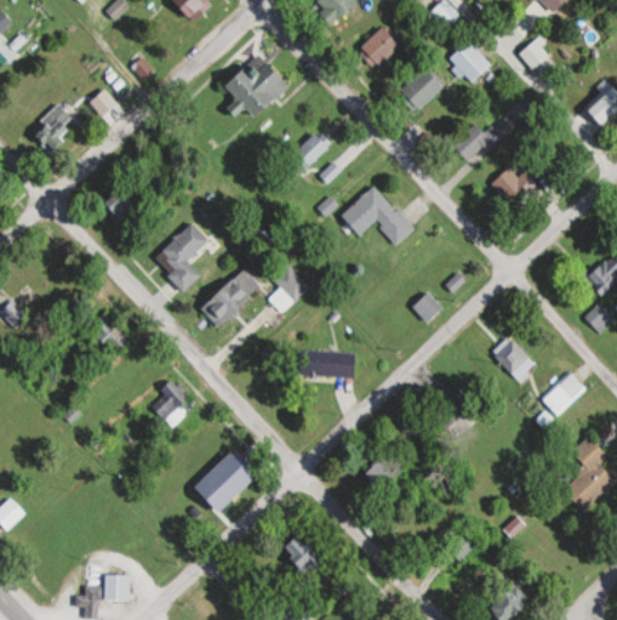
[(210,11),(206,0),(176,0),(182,20),(210,11)]
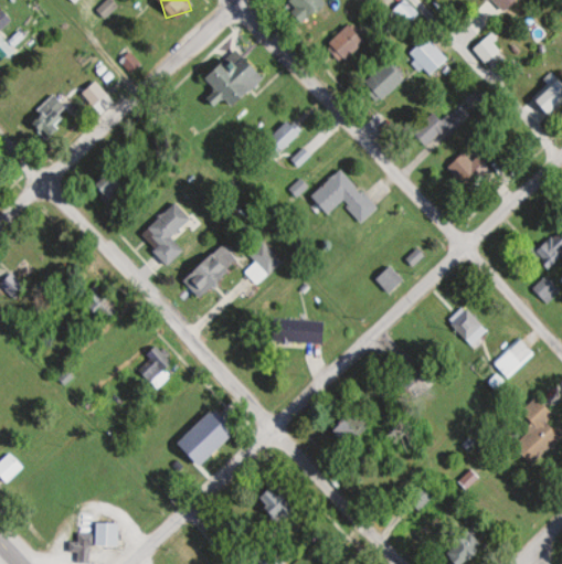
[(326,2),(324,0),(286,0),(284,2),(303,24),(326,2)]
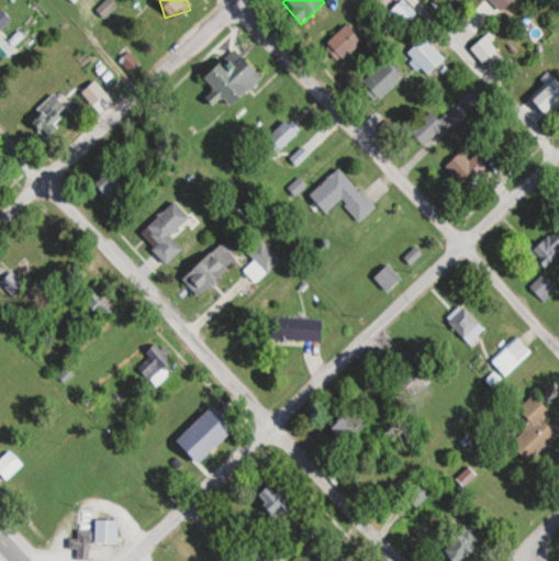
[(485,0),(498,14),(513,0),(485,0)]
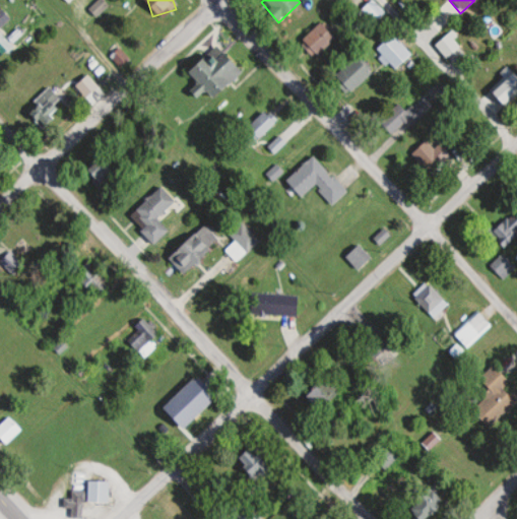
[(381,16),(368,2),(356,14),(368,27),(381,16)]
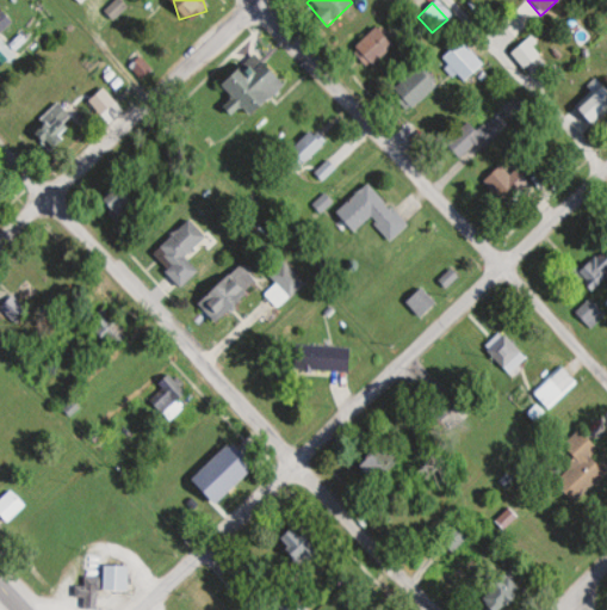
[(396,43),(377,24),(351,50),(370,69),(396,43)]
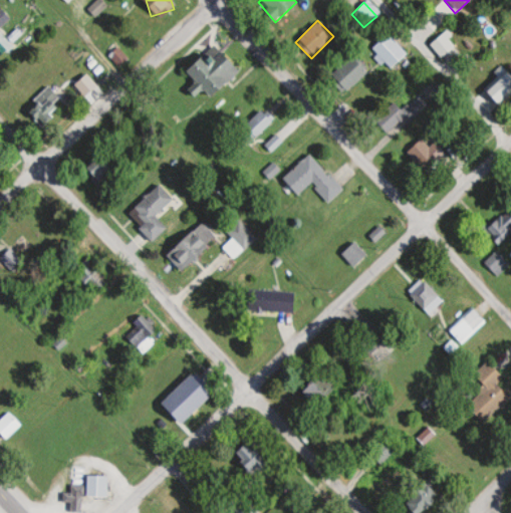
[(0,56),(11,49),(0,33),(0,56)]
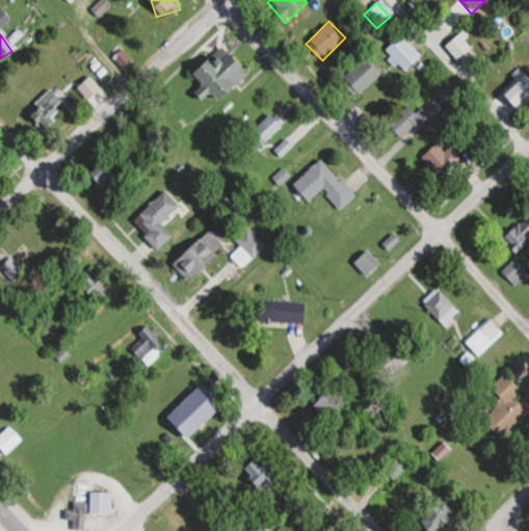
[(385,51),(404,71),(421,55),(401,35),(385,51)]
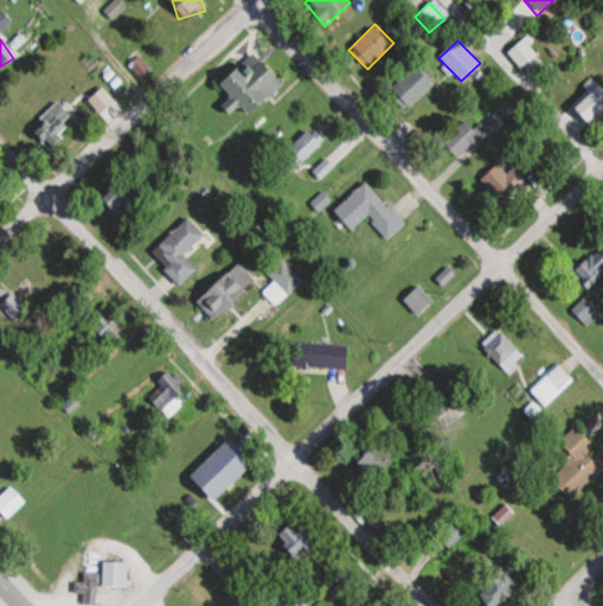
[(508,52),(518,68),(533,58),(525,44),(508,52)]
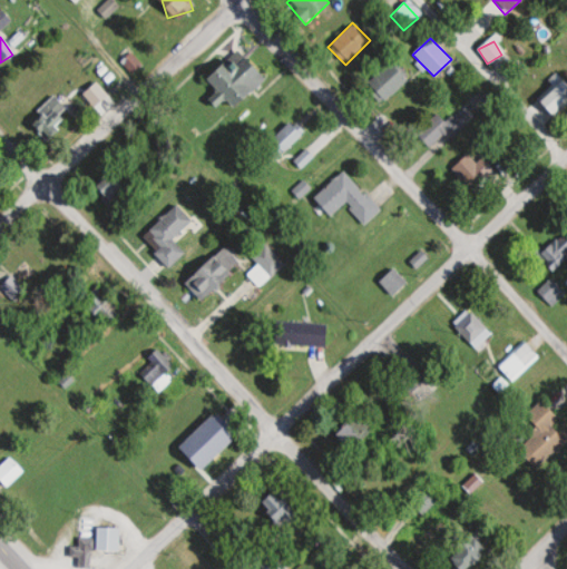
[(240,48),(207,76),(220,89),(208,99),(217,108),(228,98),(237,108),(269,79),(240,48)]
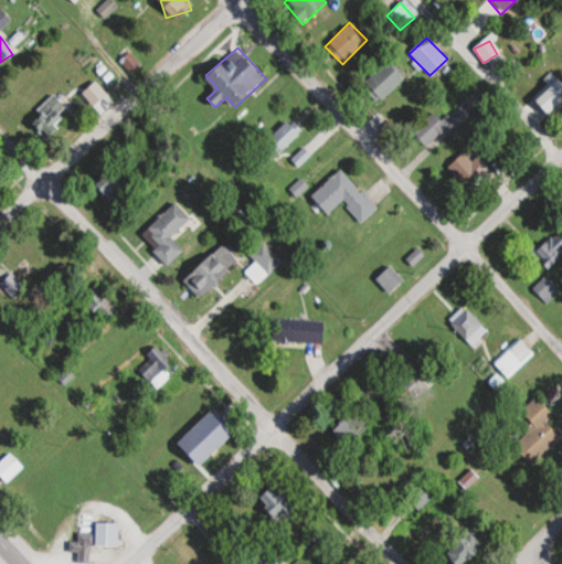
[(404,76),(388,60),(362,86),(380,103),(404,76)]
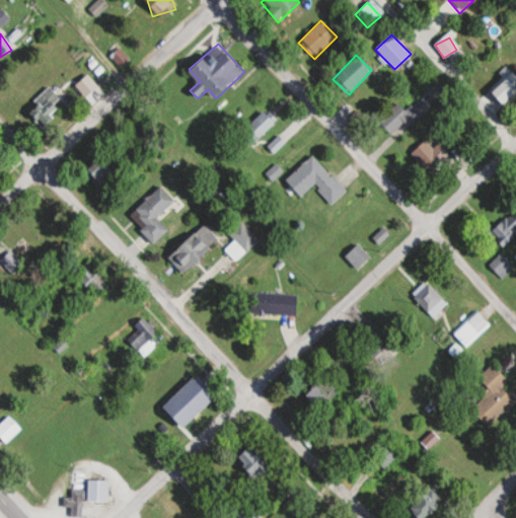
[(27,107),(44,125),(61,108),(55,102),(61,96),(51,85),(27,107)]
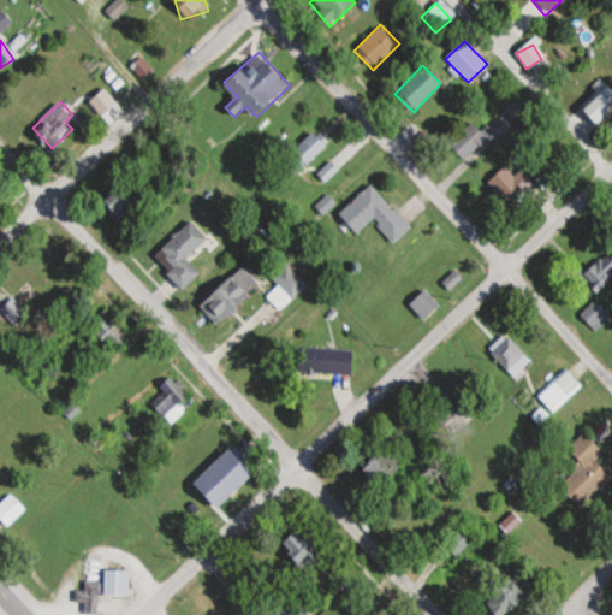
[(476,142),(486,152),(510,125),(499,116),(482,134),(470,123),(449,146),(462,159),(476,142)]
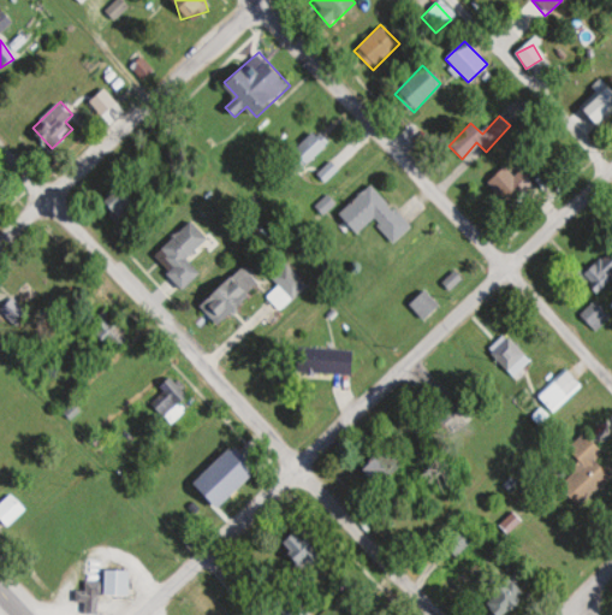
[(330,143),(315,129),(295,148),(309,163),(330,143)]
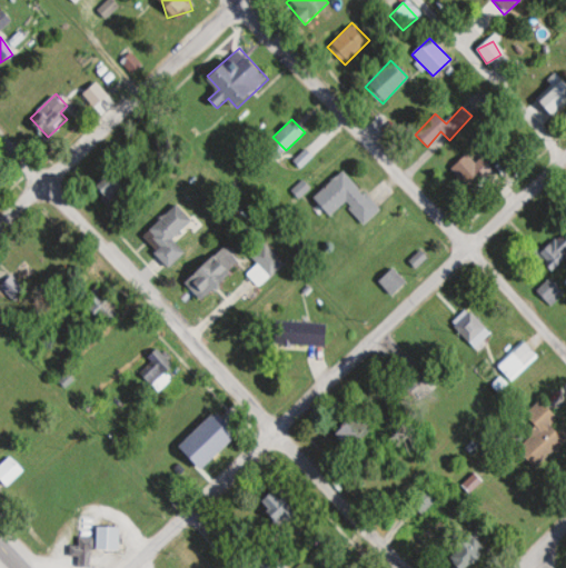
[(485,156),(473,163),(467,155),(452,165),(468,191),(496,173),(485,156)]
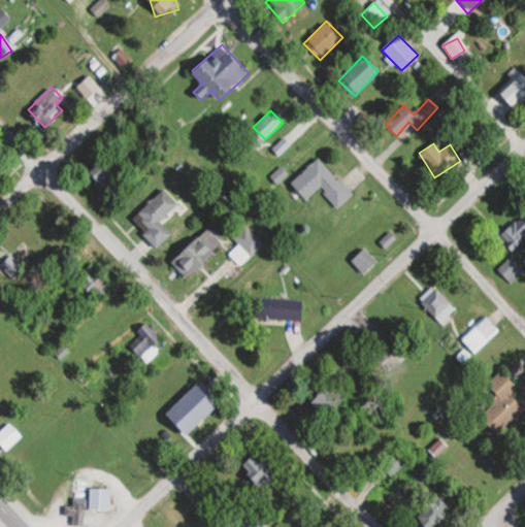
[(87,172),(100,191),(123,174),(109,156),(87,172)]
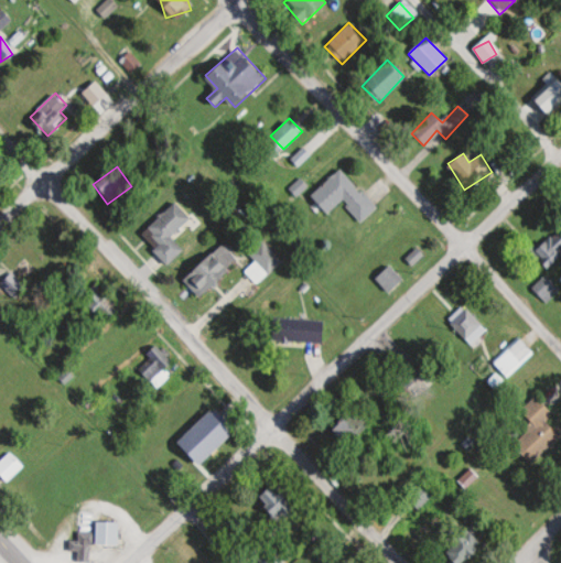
[(359,222),(375,209),(342,169),(311,194),(326,214),(342,201),(359,222)]
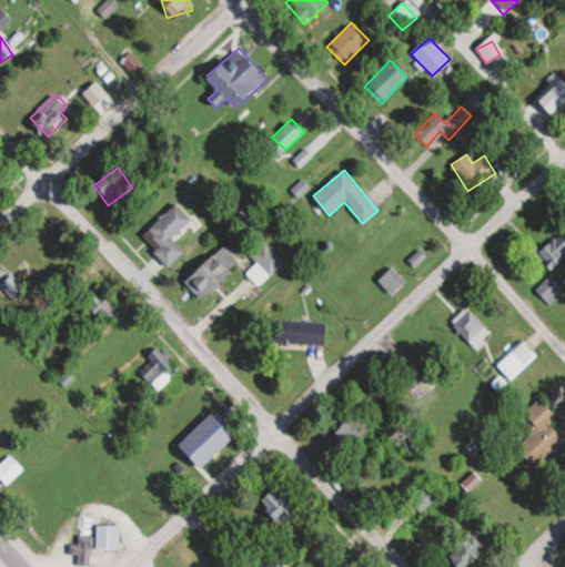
[(172,239),(191,221),(175,204),(141,236),(170,266),(184,253),(172,239)]
